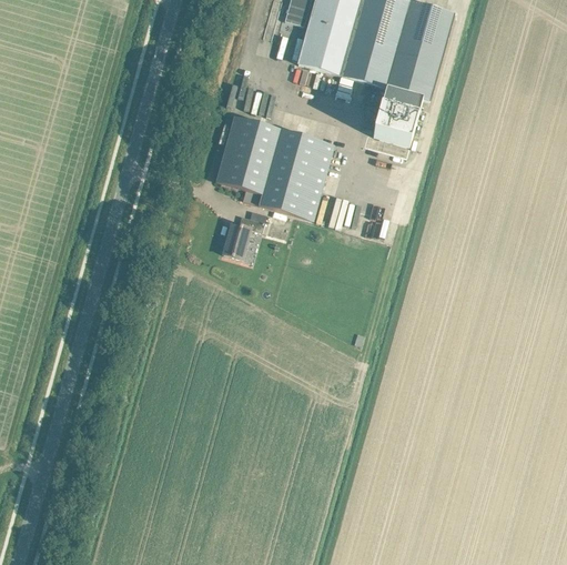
[(303,26),(310,0),(289,0),(283,20),(303,26)]
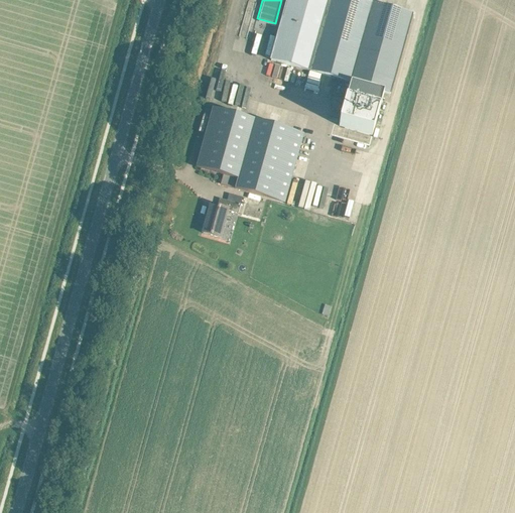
[(389,92),(411,13),(365,0),(285,0),(269,57),(350,81),(338,124),(371,133),(383,90),(389,92)]
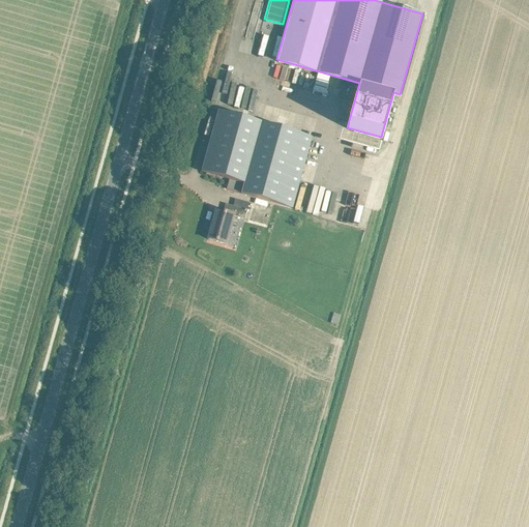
[(218,109),(201,169),(229,177),(226,186),(229,187),(240,191),(291,205),(311,135),(218,109)]
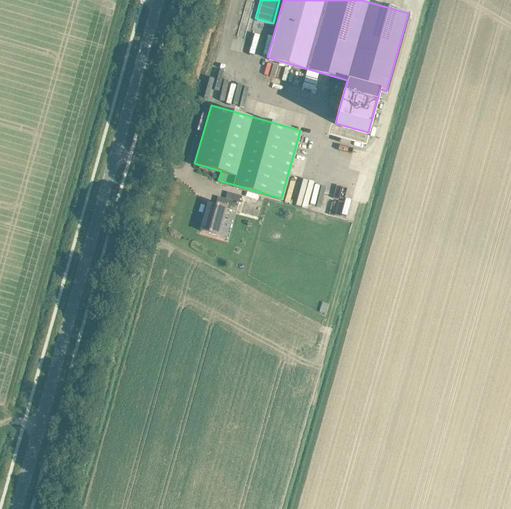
[(208,201),(200,229),(217,234),(224,206),(235,209),(239,210),(241,203),(237,202),(238,201),(239,194),(230,191),(226,190),(224,197),(217,195),(214,203),(208,201)]
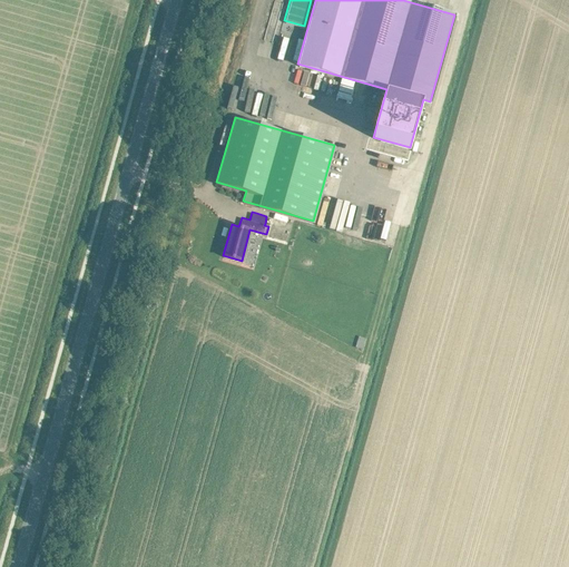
[(361,348),(364,336),(357,334),(355,345),(361,348)]
